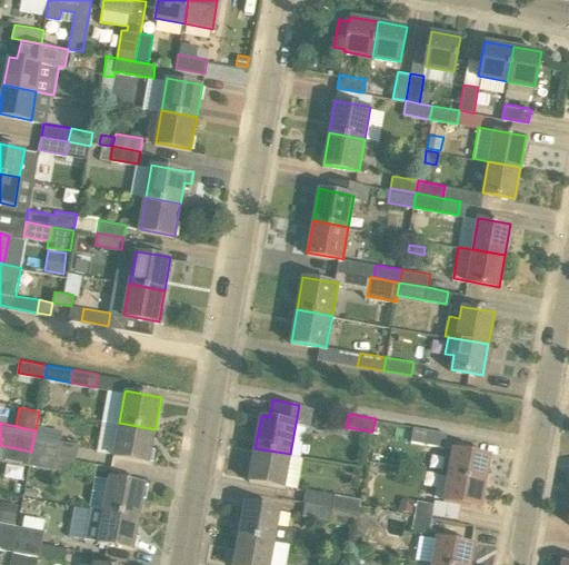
[(119,423),(113,455),(149,462),(156,429),(119,423)]
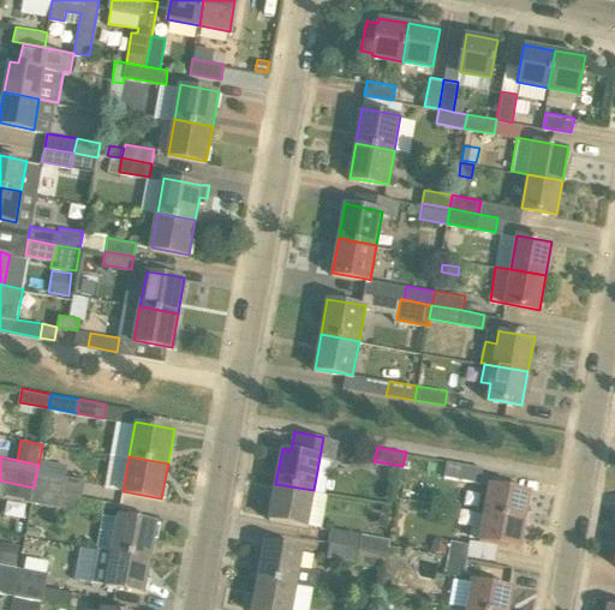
[(34,488),(63,492),(67,462),(40,458),(39,465),(34,488)]
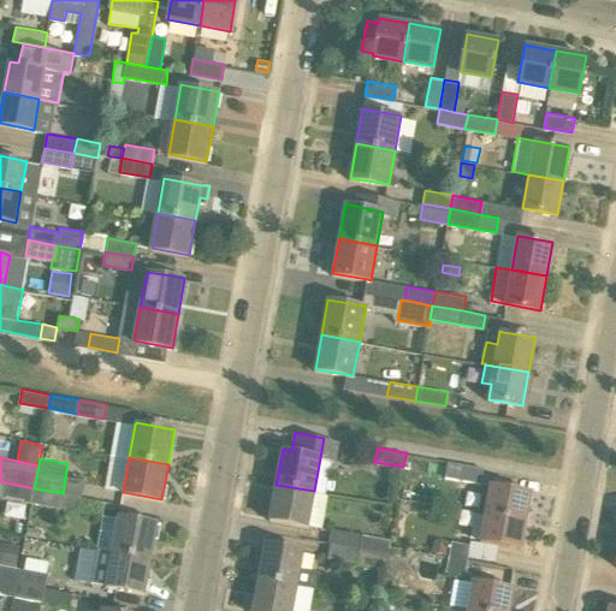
[(484,467),(448,461),(445,475),(481,482),(484,467)]
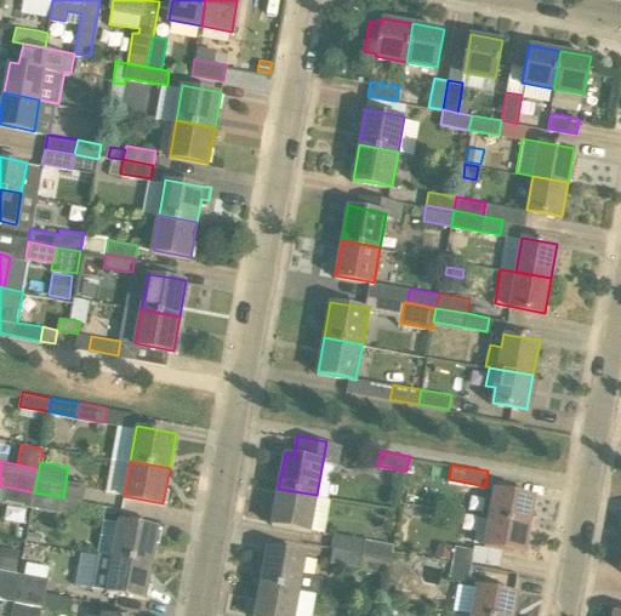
[(34,492),(5,486),(3,502),(32,507),(34,492)]
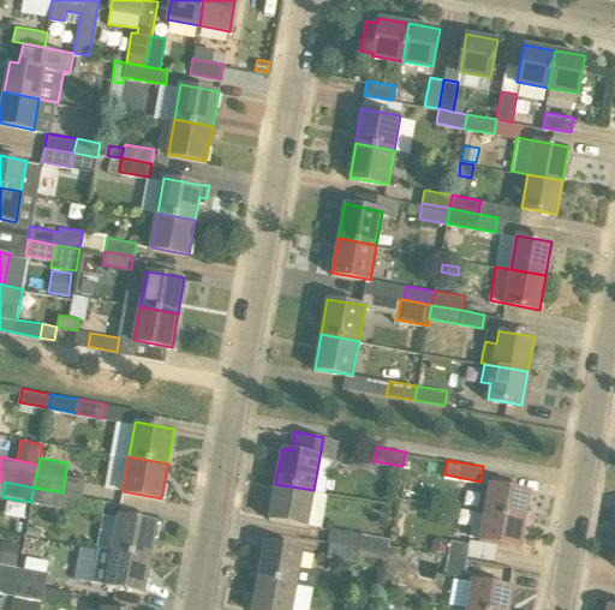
[(531,490),(490,482),(485,512),(525,519),(531,490)]
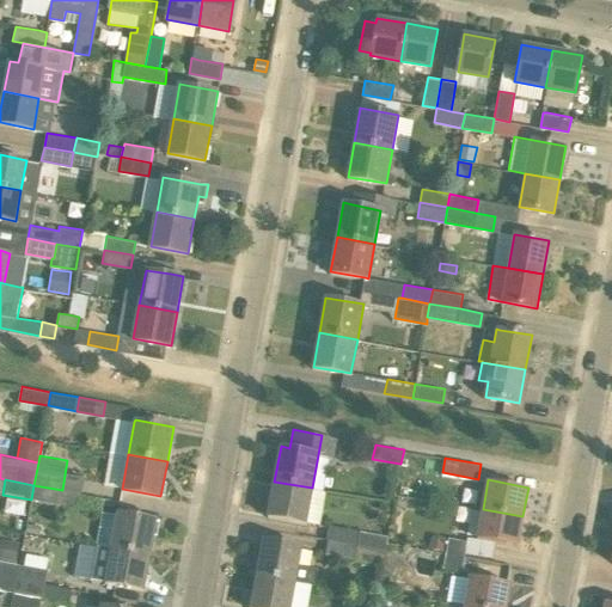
[(312,488),(274,482),(268,515),(306,522),(312,488)]
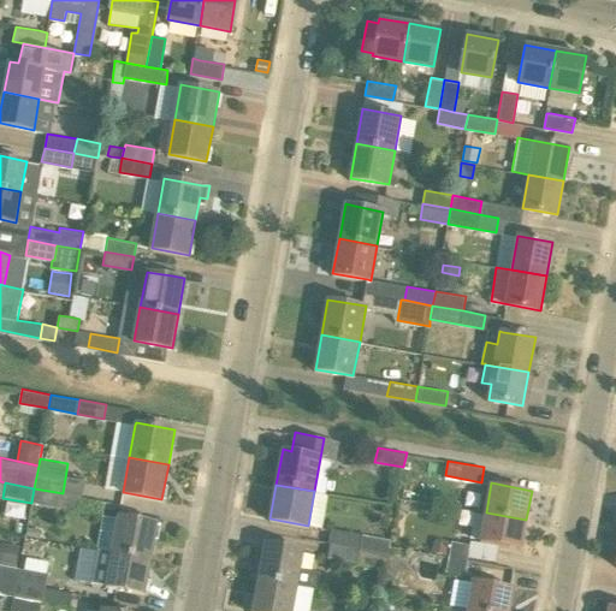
[(31,503),(59,508),(63,493),(34,488),(31,503)]
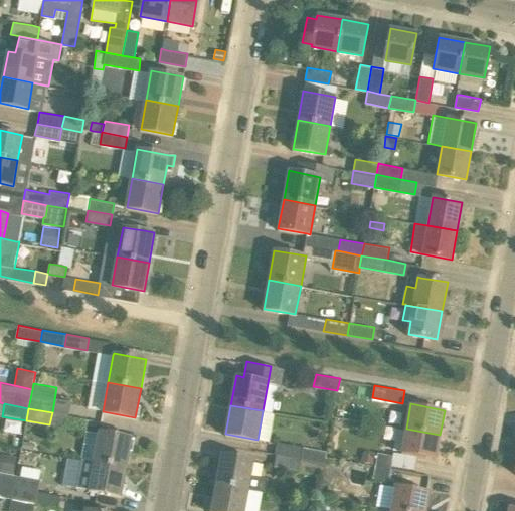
[(406,429),(402,453),(417,456),(436,459),(440,435),(406,429)]
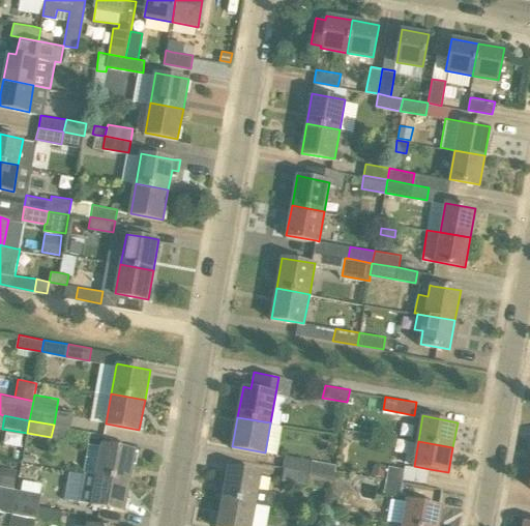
[(136,449),(101,444),(101,445),(89,443),(84,471),(96,474),(129,480),(136,449)]
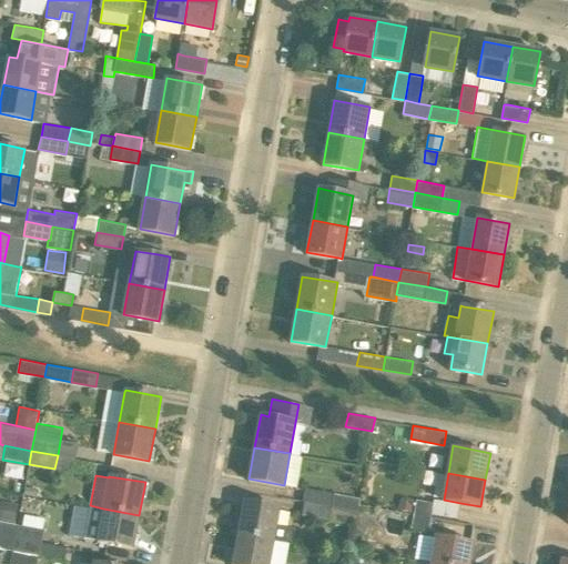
[(24,493),(38,495),(39,489),(26,485),(24,493)]
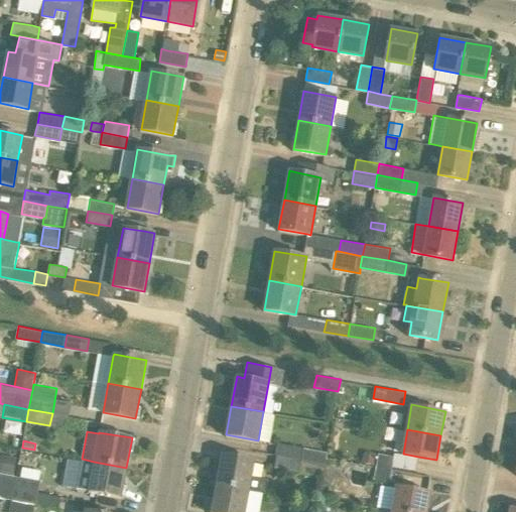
[(300,459),(326,464),(328,452),(303,446),(300,459)]
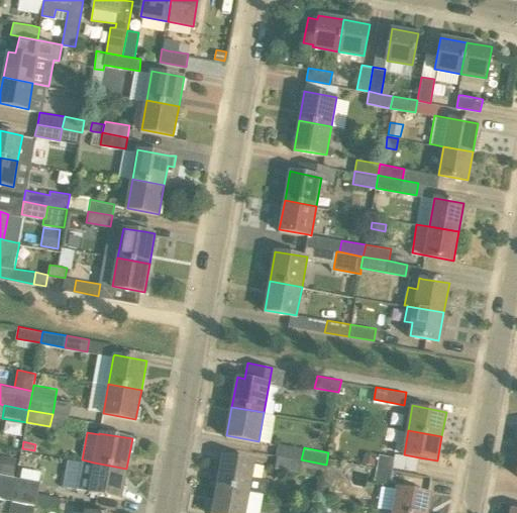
[(365,451),(363,463),(375,465),(377,453),(365,451)]
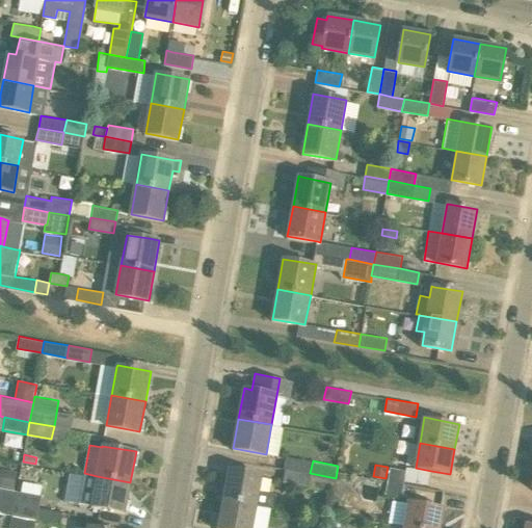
[(0,467),(0,469),(0,481),(15,485),(17,470),(0,467)]
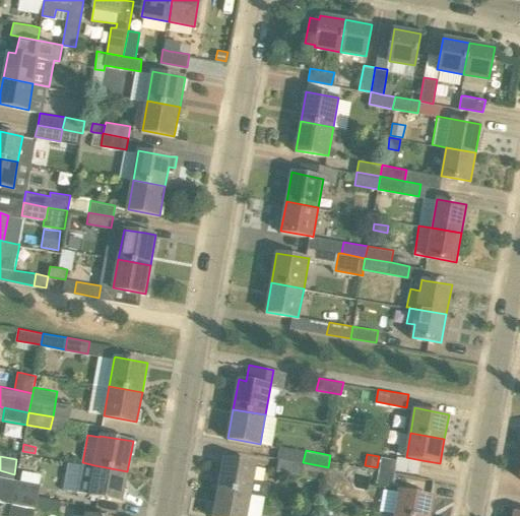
[(397,459),(382,456),(379,468),(394,471),(395,469),(397,459)]
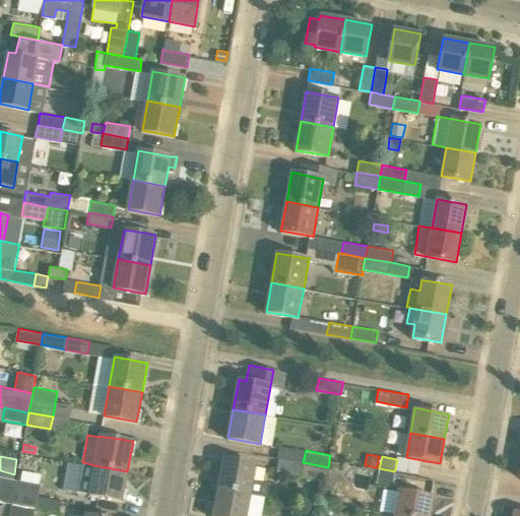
[(397,459),(395,469),(419,473),(421,460),(406,457),(397,456),(397,459)]
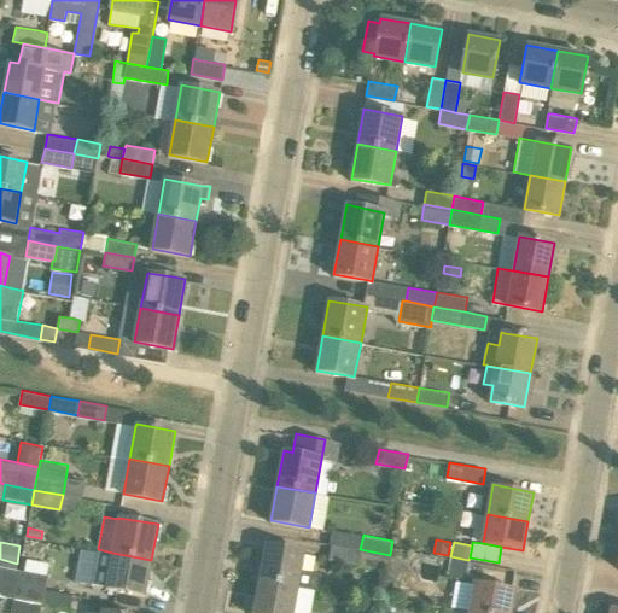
[(304,550),(266,544),(260,579),(297,587),(297,585),(318,589),(320,573),(301,570),(304,550)]
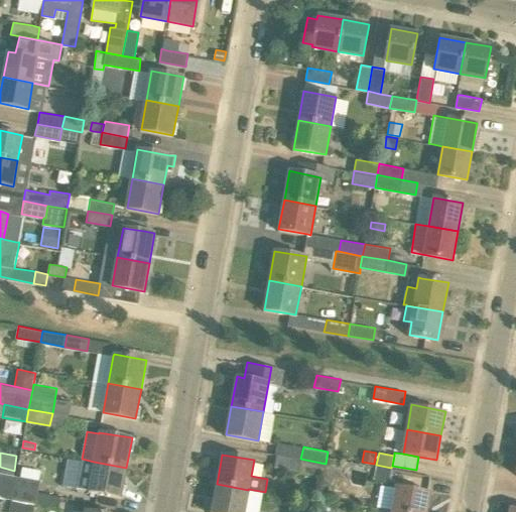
[(77,487),(89,489),(89,490),(121,496),(126,468),(94,462),(82,459),(82,461),(68,458),(62,484),(77,487)]
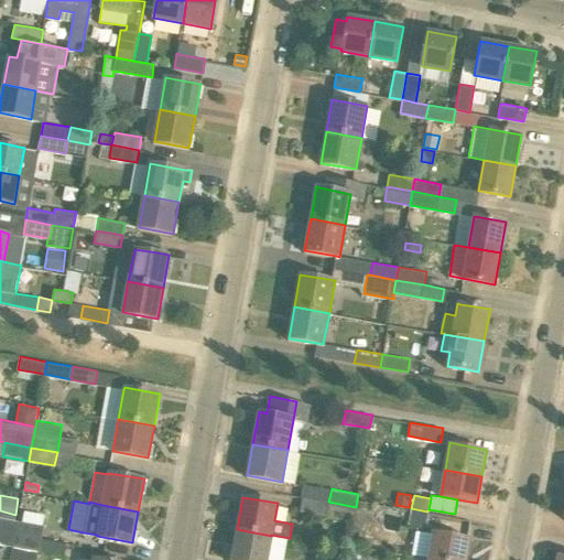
[(356,507),(328,502),(326,514),(354,519),(356,507)]
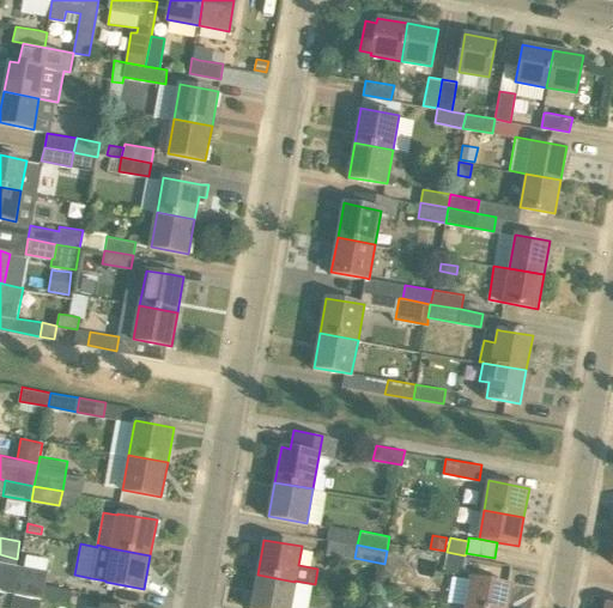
[(447,552),(444,566),(462,570),(465,555),(447,552)]
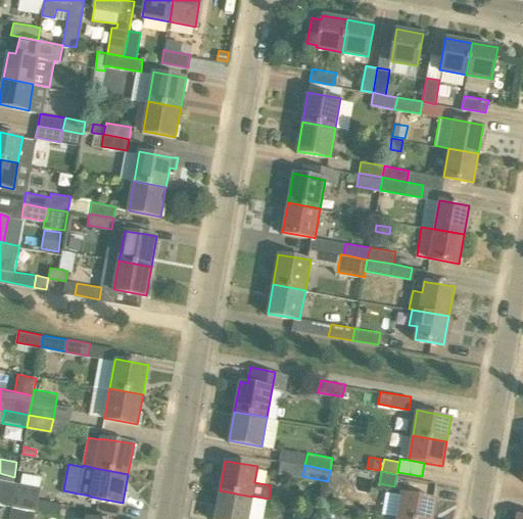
[(0,490),(14,493),(16,481),(0,478),(0,490)]
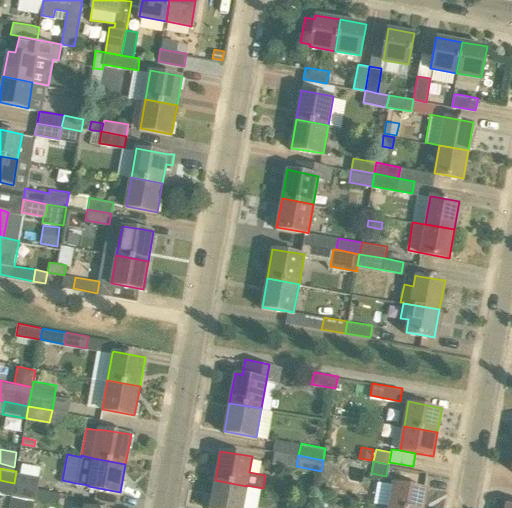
[(14,483),(38,488),(40,476),(16,471),(14,483)]
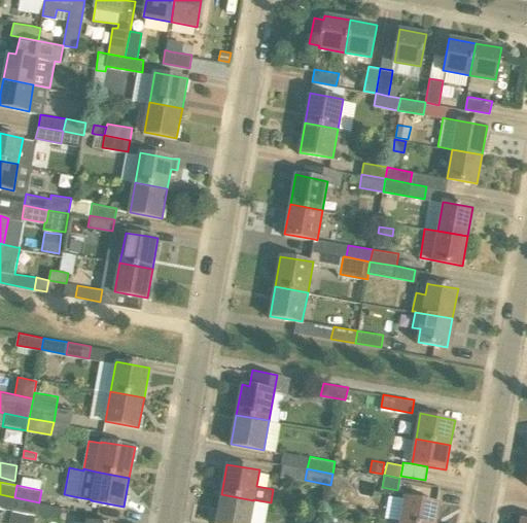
[(0,507),(12,510),(14,497),(0,494),(0,507)]
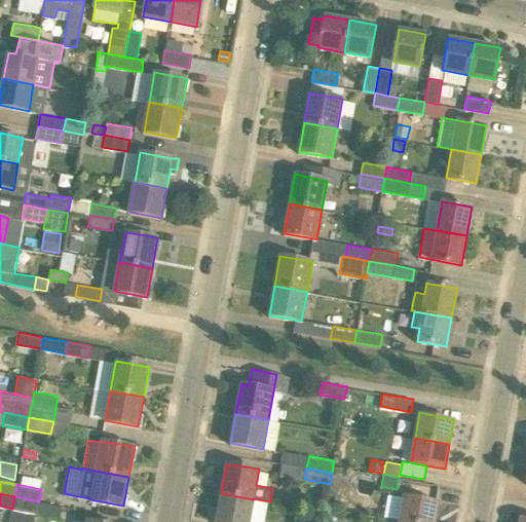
[(221,493),(215,521),(249,521),(253,499),(221,493)]
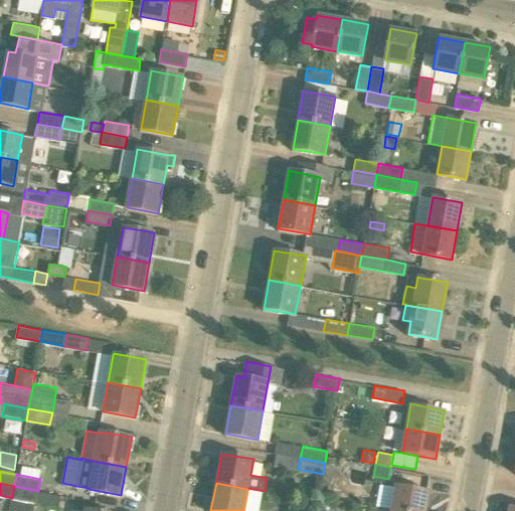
[(425,510),(430,491),(395,484),(391,509),(403,510),(425,510)]
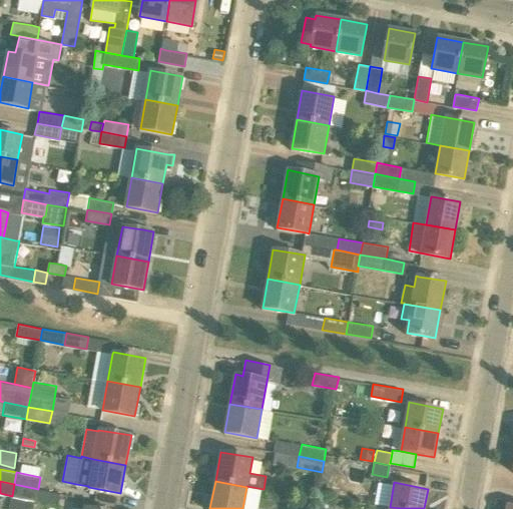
[(38,489),(14,484),(12,496),(36,500),(38,489)]
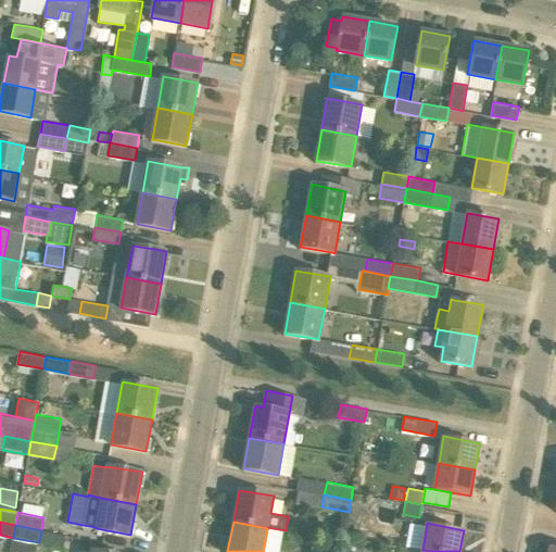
[(355,551),(357,540),(345,538),(343,550),(355,551)]
